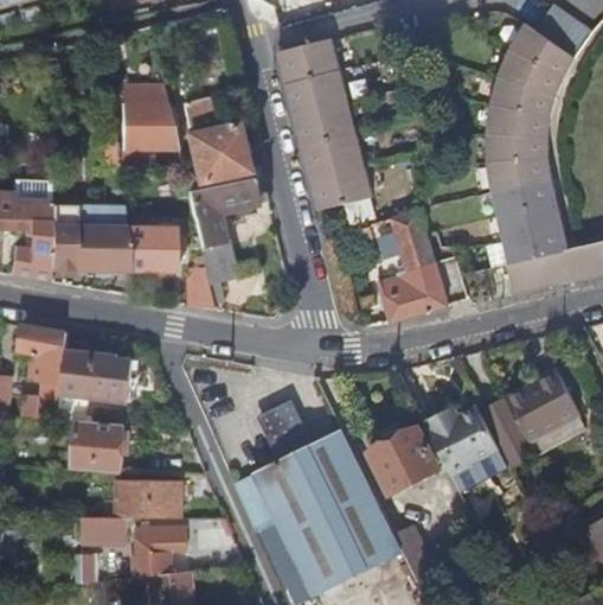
[(513,292),(552,284),(545,254),(568,248),(549,171),(549,161),(547,151),(549,141),(549,131),(551,120),(552,110),(555,100),(558,90),(562,81),(565,71),(570,63),(576,53),(581,45),(588,37),(594,29),(555,1),(536,29),(526,21),(520,31),(514,40),(510,51),(505,62),(500,72),(496,82),(493,94),(491,104),(488,116),(487,127),(486,139),(486,151),(487,161),(488,172),(489,184),(507,261),(494,265),(496,274),(508,271),(513,292)]
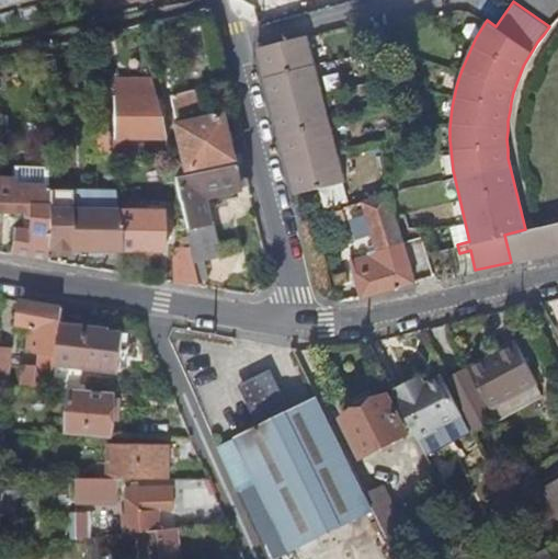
[(325,206),(346,201),(341,182),(344,181),(306,35),(258,47),(257,47),(295,194),(297,193),(319,187),(325,206)]
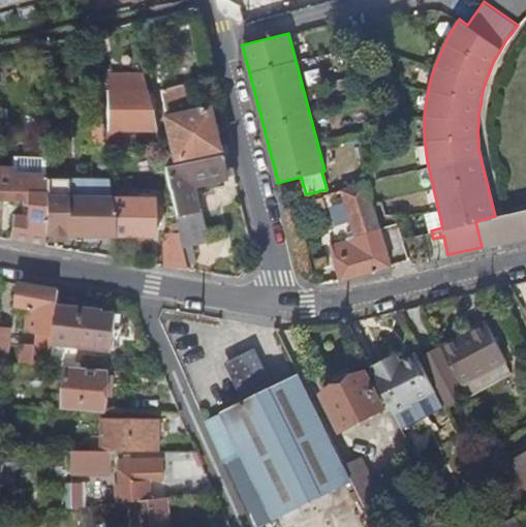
[(145,90),(141,74),(110,74),(110,90),(106,90),(105,129),(100,129),(102,144),(119,144),(119,128),(153,128),(148,107),(145,90)]
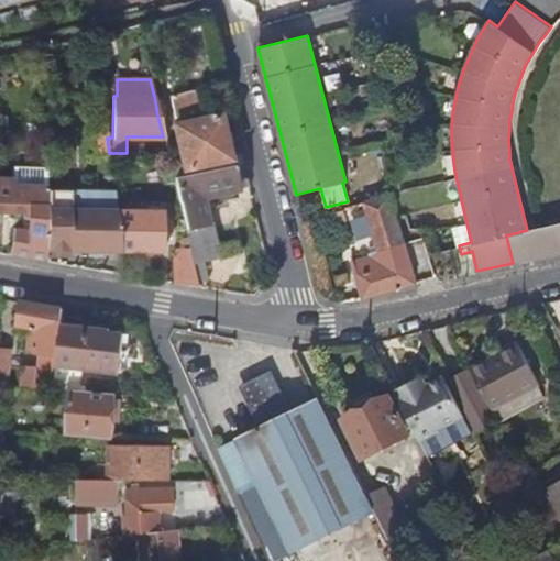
[(196,111),(190,88),(167,94),(173,117),(196,111)]
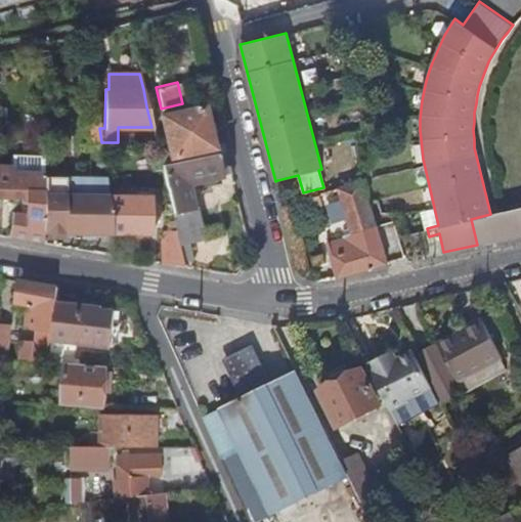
[(211,146),(202,105),(159,115),(169,157),(211,146)]
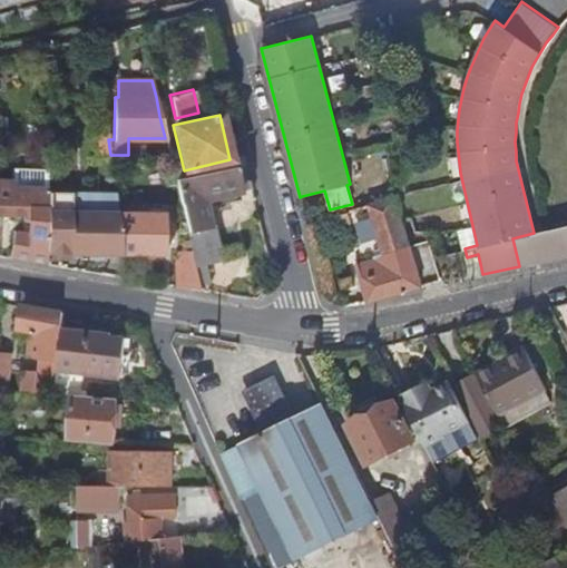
[(96,156),(110,155),(108,139),(108,133),(94,134),(96,156)]
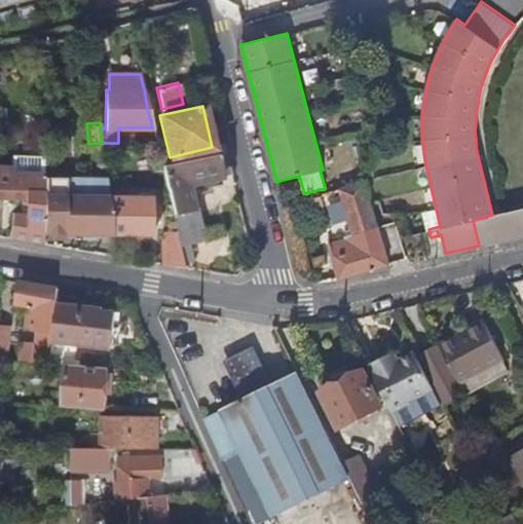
[(226,151),(160,164),(176,231),(176,232),(179,245),(181,256),(183,262),(193,260),(189,242),(203,239),(189,182),(232,174),(226,151)]
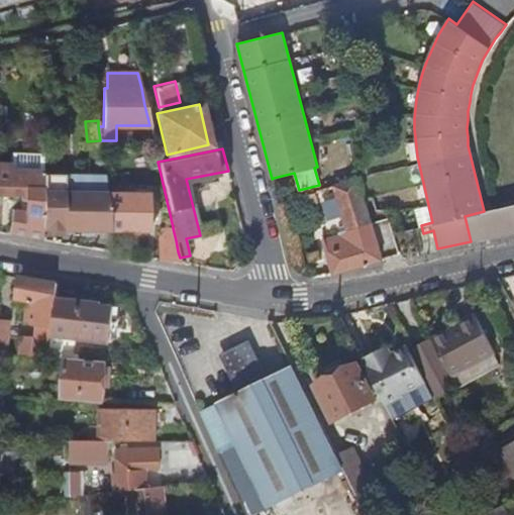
[(42,170),(42,152),(9,151),(9,163),(10,163),(10,169),(42,170)]
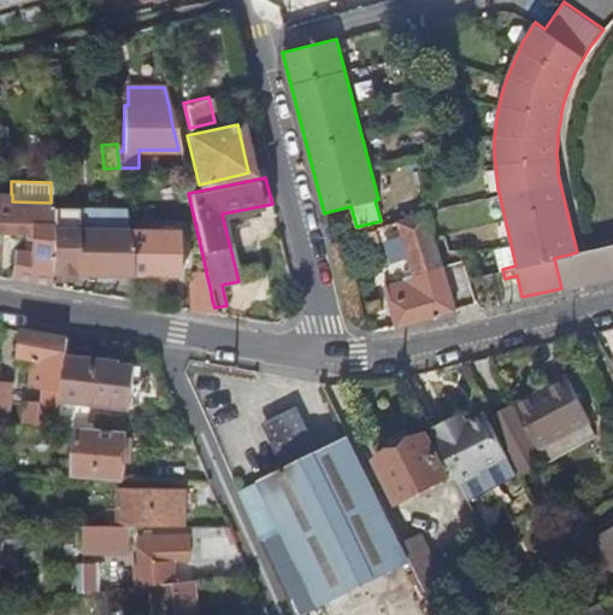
[(0,230),(30,232),(30,250),(15,250),(10,279),(48,286),(48,279),(49,208),(51,203),(12,201),(12,194),(11,194),(0,193),(0,230)]
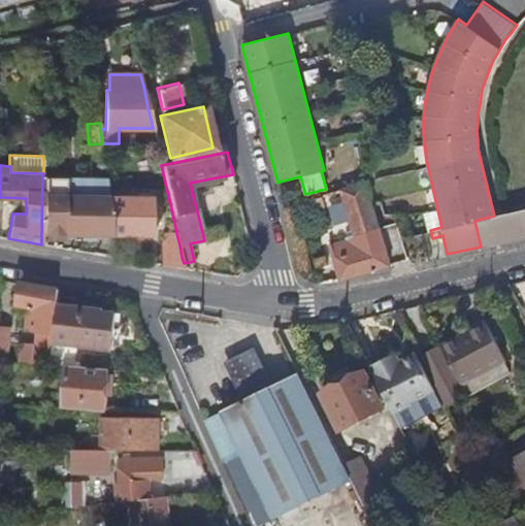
[(56,233),(110,234),(106,197),(67,197),(67,195),(64,195),(64,178),(42,177),(41,238),(56,238),(56,233)]
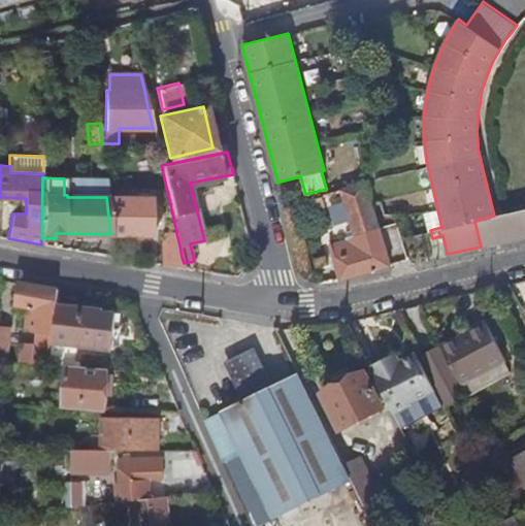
[(389,263),(378,227),(363,182),(338,189),(350,224),(341,226),(346,238),(329,243),(338,278),(389,263)]
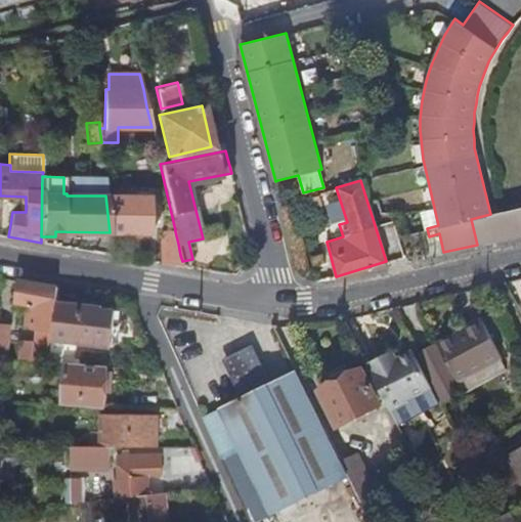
[(304,203),(321,198),(319,191),(302,197),(304,203)]
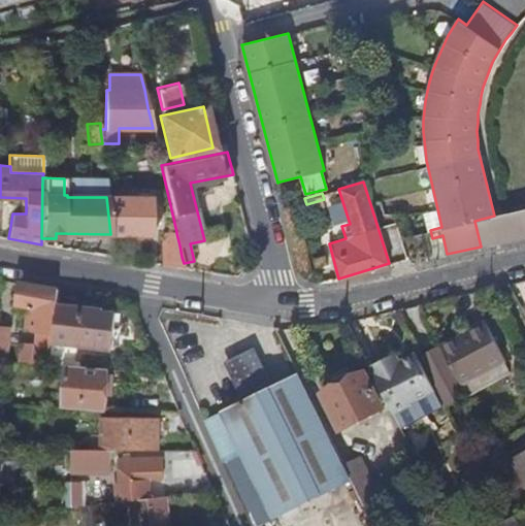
[(110,234),(152,234),(152,215),(151,206),(151,198),(106,197),(110,234)]
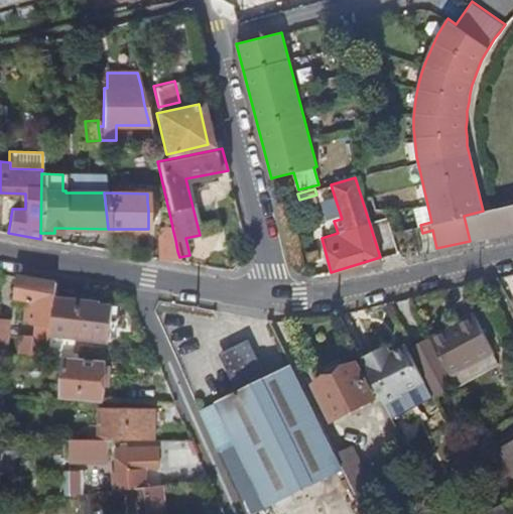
[(512,203),(494,208),(494,209),(495,213),(512,220),(512,203)]
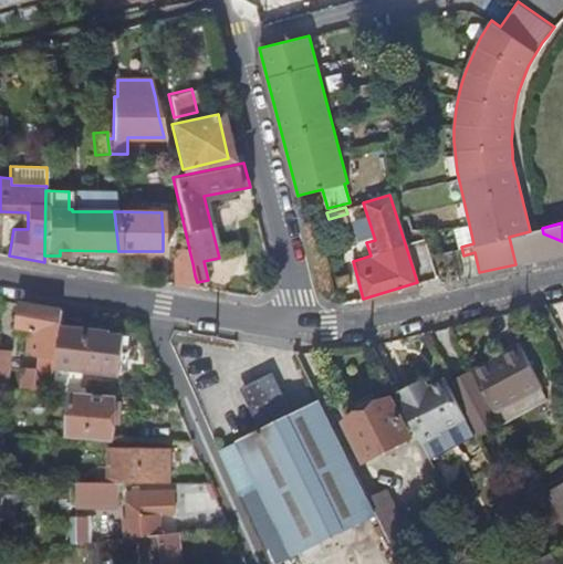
[(515,264),(562,252),(562,241),(543,233),(542,229),(530,231),(509,237),(515,264)]
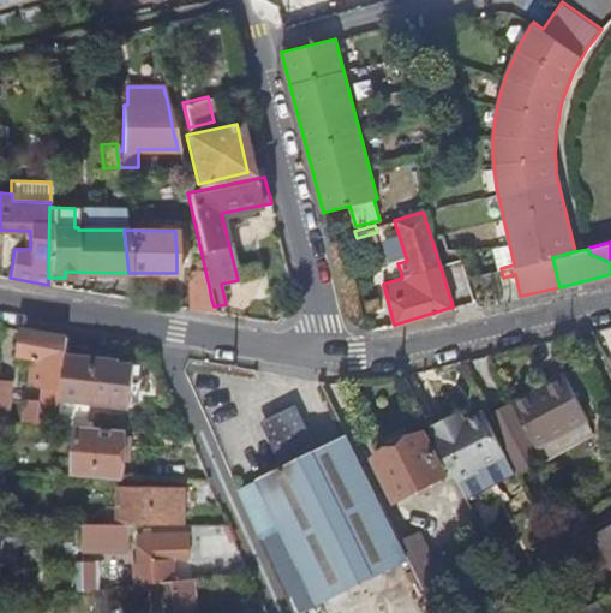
[(189,308),(215,313),(214,307),(211,299),(209,286),(205,272),(205,271),(186,273),(189,308)]
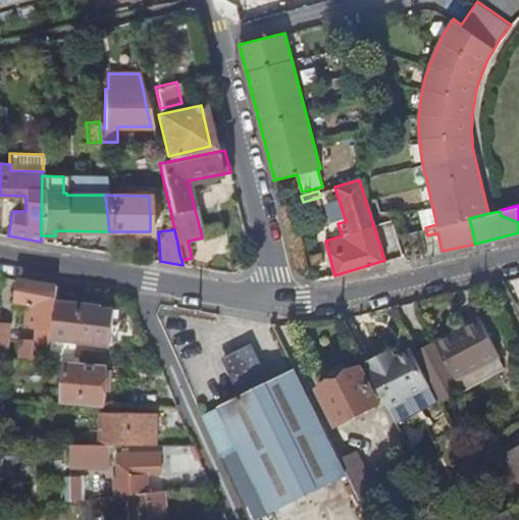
[(51,328),(54,300),(56,286),(18,279),(14,301),(33,305),(31,325),(51,328)]
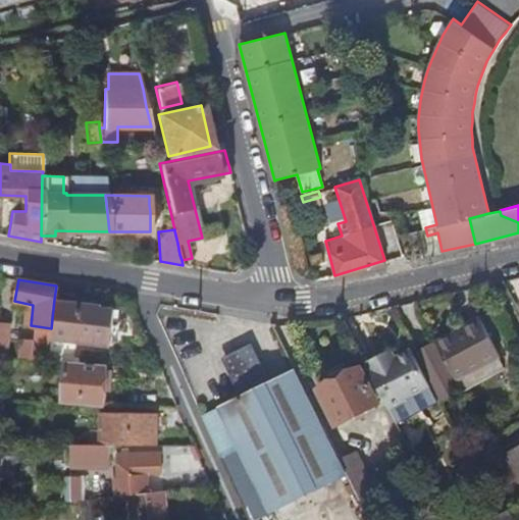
[(54,300),(51,328),(50,338),(109,345),(113,310),(100,308),(100,306),(54,300)]
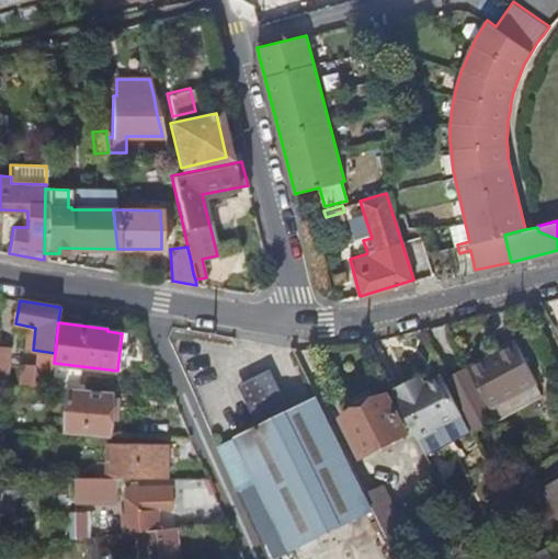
[(487,406),(534,381),(512,340),(465,365),(487,406)]
